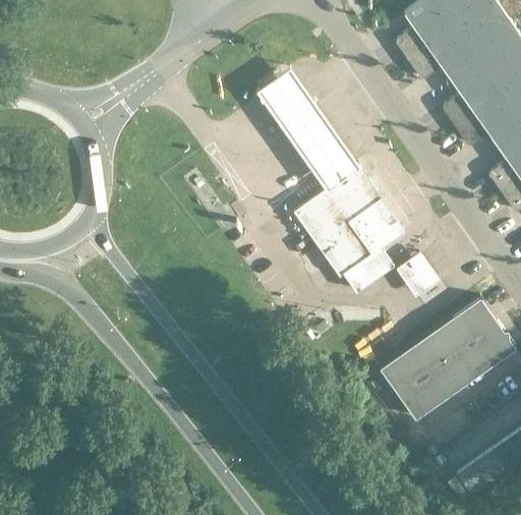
[(520,0),(423,0),(403,15),(413,29),(396,41),(395,45),(420,79),(424,80),(441,68),(451,81),(460,95),(443,107),(442,111),(455,129),(467,147),(471,147),(487,135),(507,162),(489,174),(488,177),(514,213),(518,214),(520,211),(520,38),(509,20),(520,11),(520,0)]
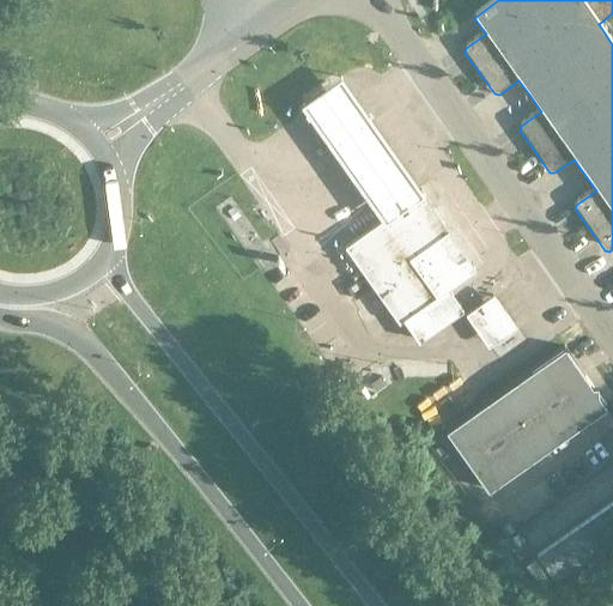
[(386,222),(422,197),(341,80),(307,105),(386,222)]
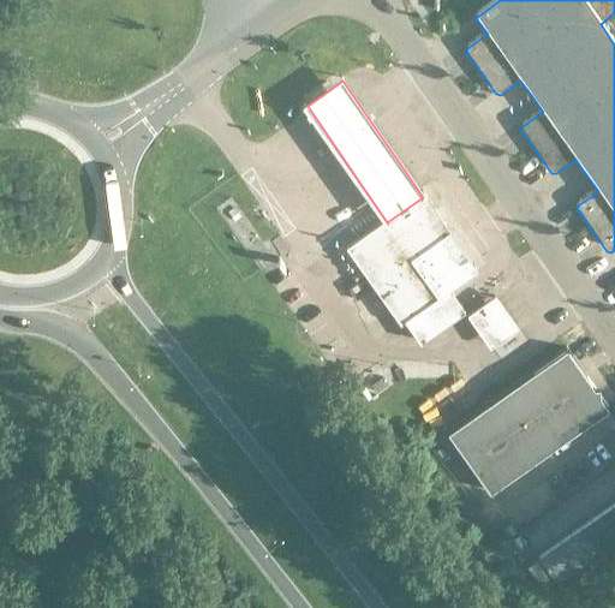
[(387,222),(381,226),(346,251),(400,329),(405,326),(412,335),(421,347),(464,316),(457,305),(449,294),(477,274),(423,197),(387,222)]
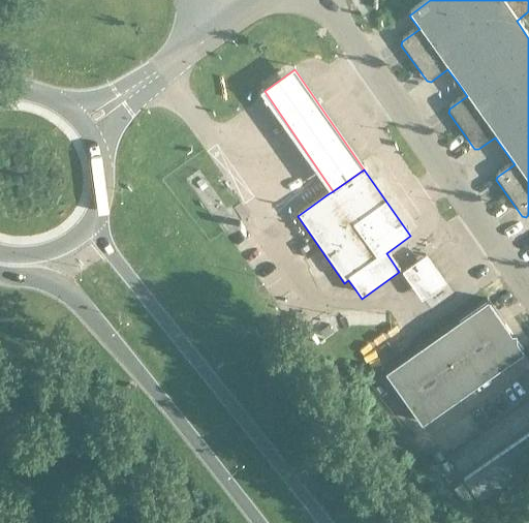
[(523,356),(487,304),(384,375),(421,427),(523,356)]
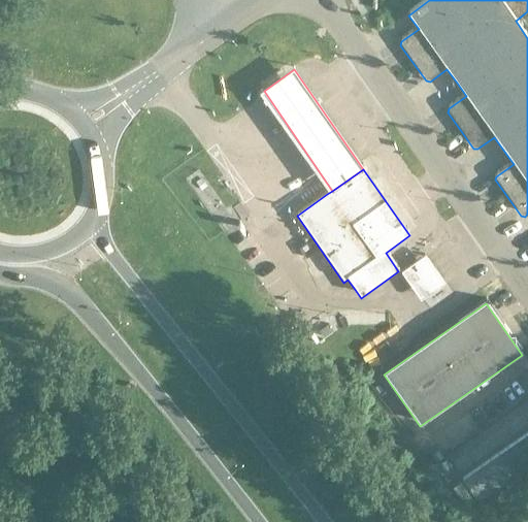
[(527,443),(526,439),(517,446),(527,461),(527,443)]
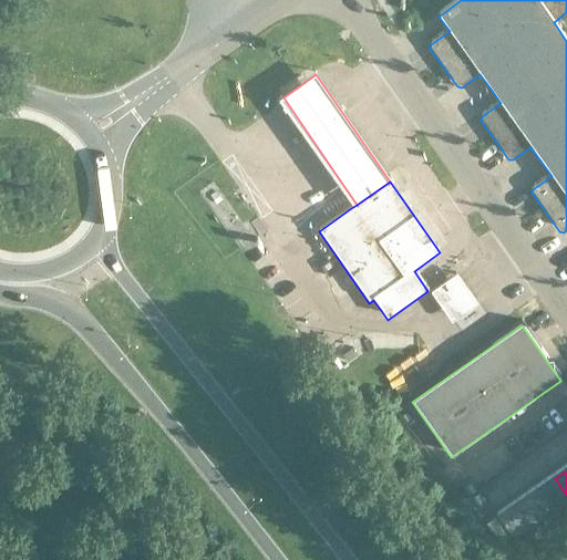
[(566,495),(555,478),(545,485),(560,507),(566,503),(566,495)]
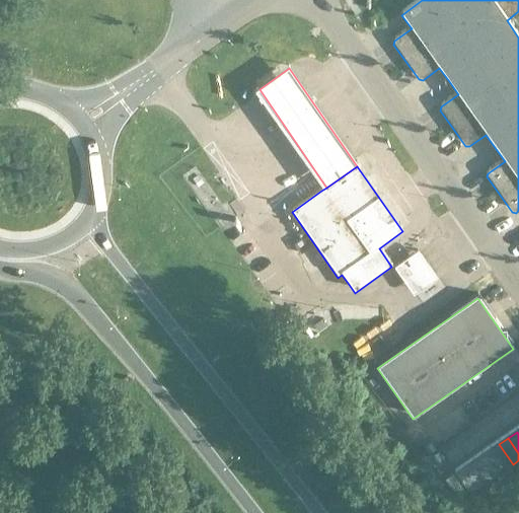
[(499,444),(491,450),(505,470),(513,464),(499,444)]
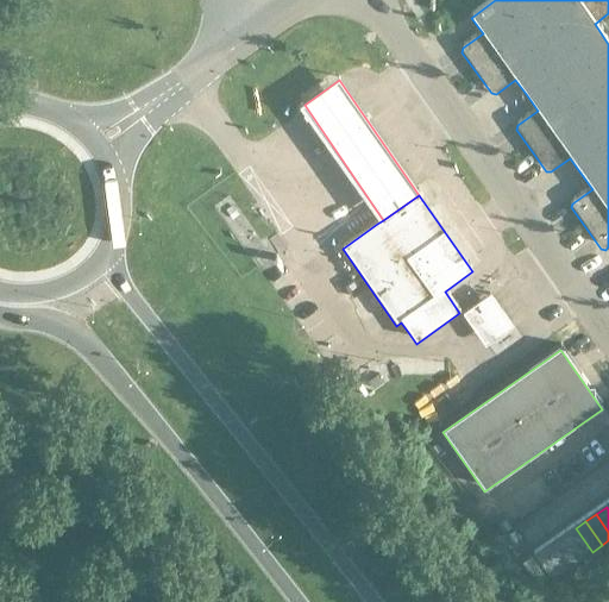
[(576,528),(565,535),(582,559),(592,552),(576,528)]
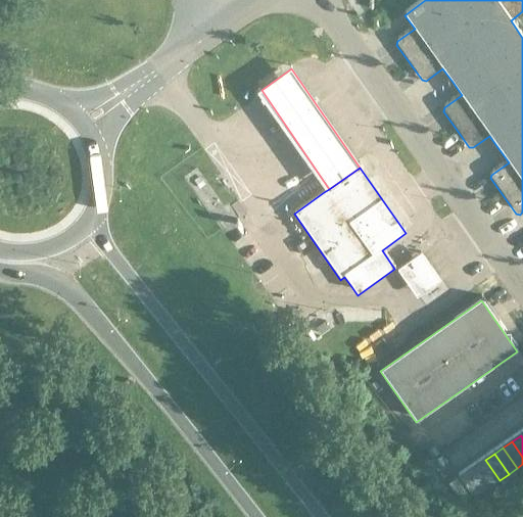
[(476,466),(490,487),(500,480),(485,460),(476,466)]
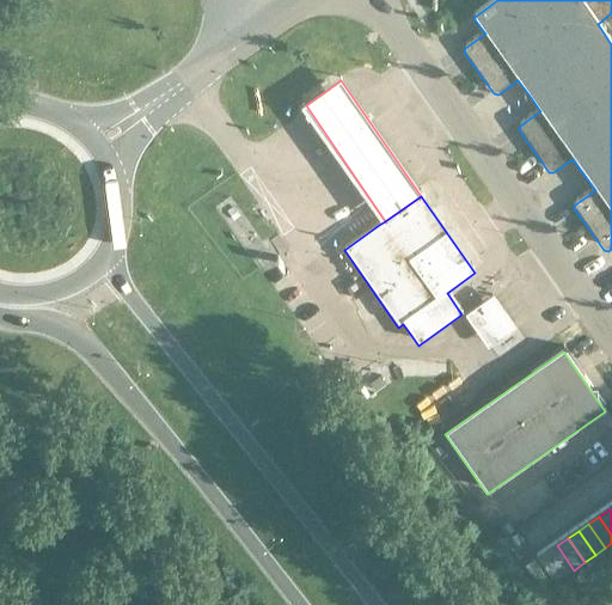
[(548,552),(564,578),(574,570),(557,545),(548,552)]
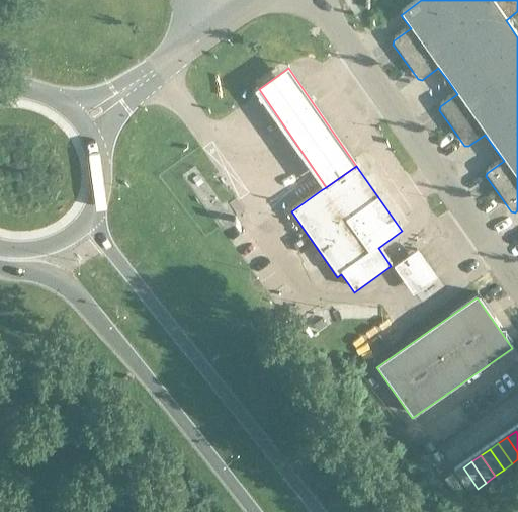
[(454,474),(468,495),(478,489),(463,467),(454,474)]
